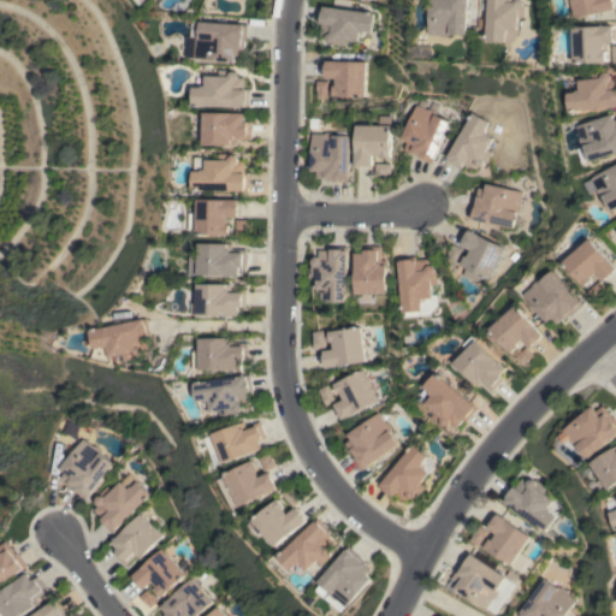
[(468,0),(467,35),(452,34),(452,35),(451,35),(450,36),(443,36),(442,35),(430,34),(431,0),(468,0)]
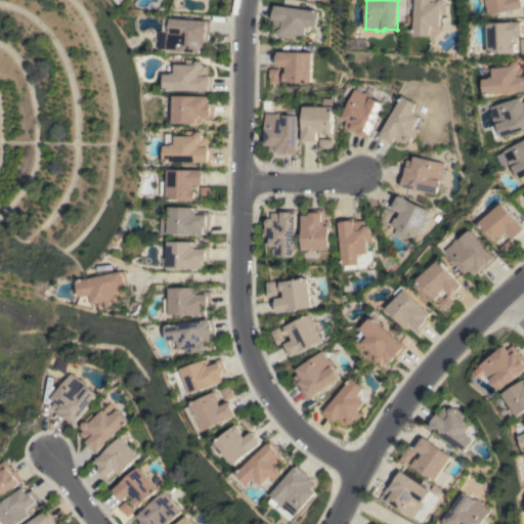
[(431,36),(415,35),(417,0),(445,0),(446,1),(446,2),(446,3),(447,3),(446,15),(442,14),(441,31),(435,37),(431,36)]
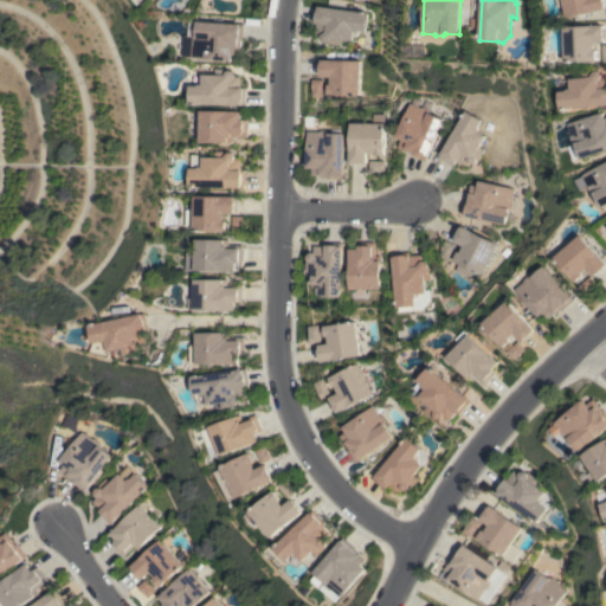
[(605,8),(567,18),(565,6),(559,7),(556,0),(605,0),(605,5),(605,8)]
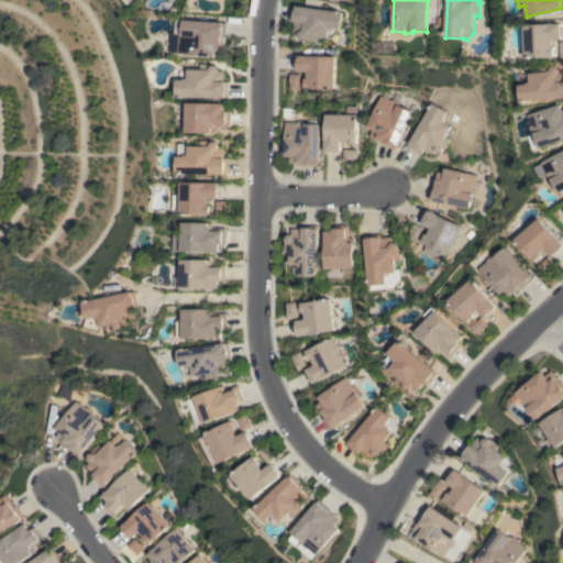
[(342,12),(340,29),(333,28),(332,30),(329,29),(328,37),(316,36),(316,42),(304,41),(304,40),(300,39),(298,35),(298,33),(293,32),(294,21),(290,21),(291,6),(342,12)]
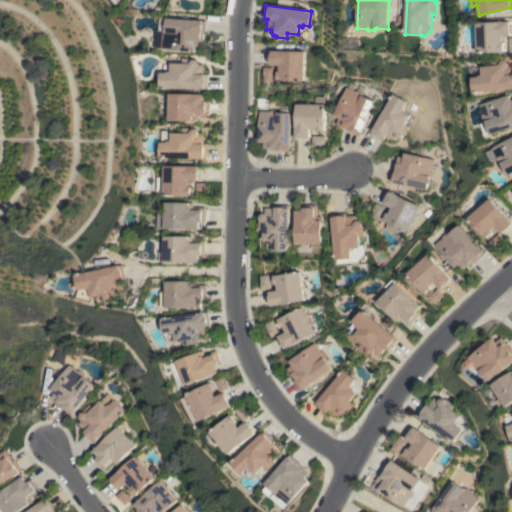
[(206,20),(205,34),(204,34),(203,40),(202,40),(201,46),(196,46),(195,51),(164,49),(165,38),(164,38),(164,32),(166,31),(168,18),(206,20)]
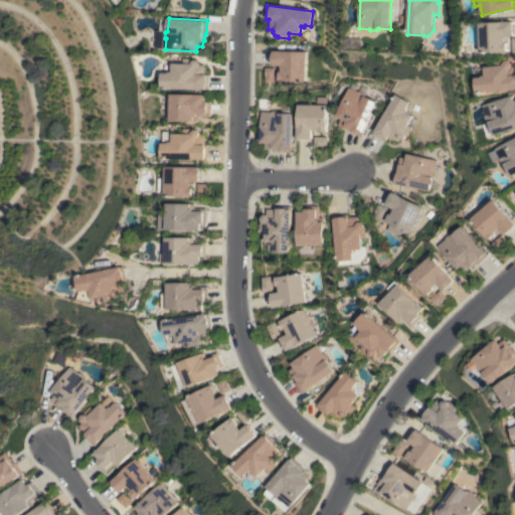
[(513,21),(514,35),(505,36),(506,42),(507,42),(508,50),(500,51),(500,52),(494,52),(494,51),(481,52),(480,23),(513,21)]
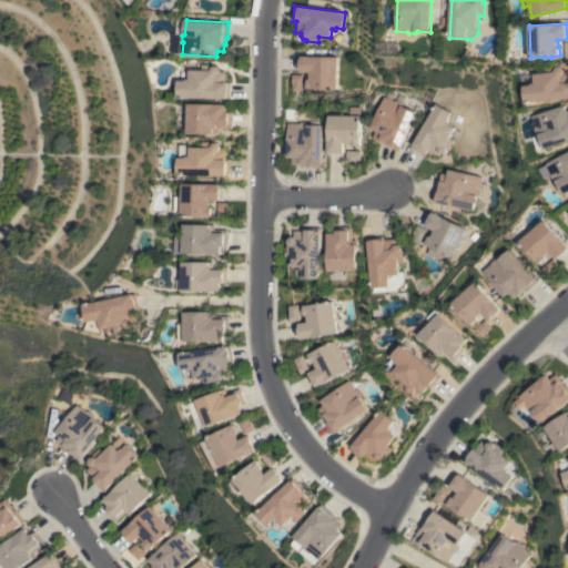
[(338,57),(337,89),(324,89),(324,90),(316,90),(316,89),(307,89),(308,79),(310,79),(311,72),(301,72),(301,69),(300,69),(301,59),(301,56),(338,57)]
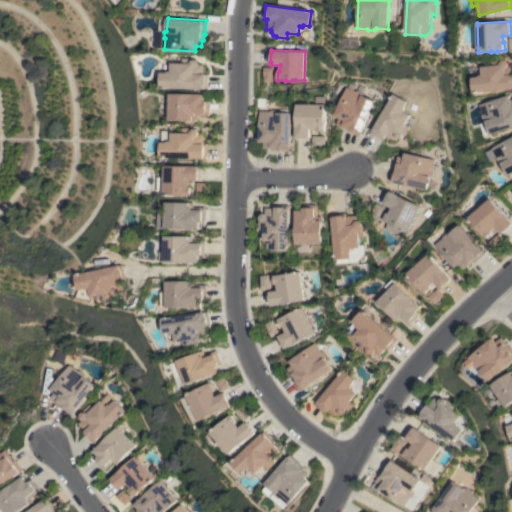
[(161,88),(161,72),(168,72),(169,71),(171,71),(172,63),(182,63),(182,58),(194,58),(194,59),(196,59),(197,60),(198,62),(198,64),(203,64),(203,74),(207,74),(207,88),(161,88)]
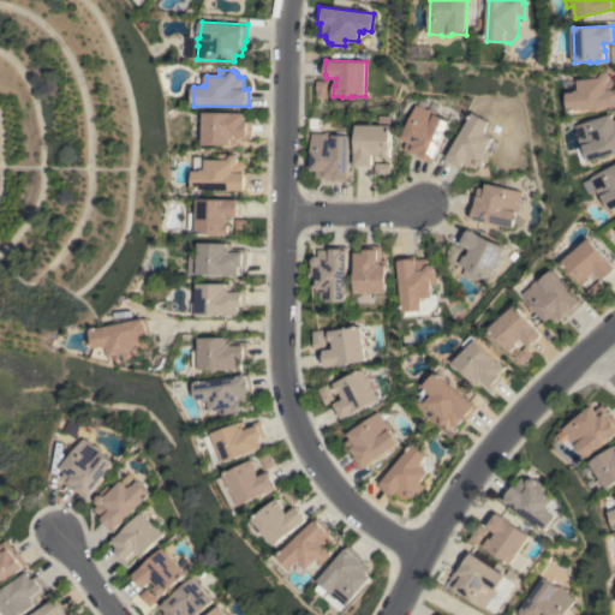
[(614,77),(614,106),(571,112),(568,93),(577,91),(578,90),(580,90),(579,79),(592,79),(591,72),(602,72),(602,75),(604,72),(608,71),(611,75),(611,78),(614,77)]
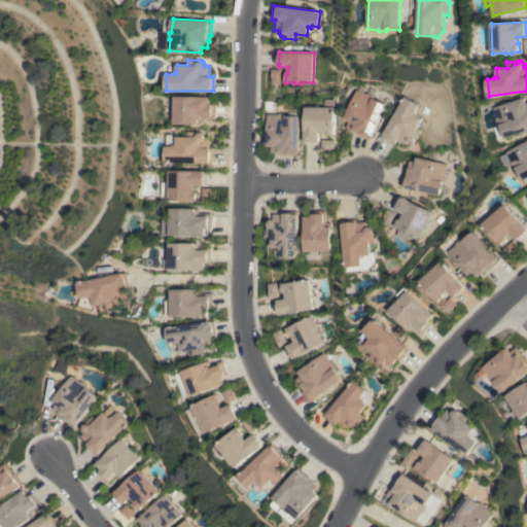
[(281,69),(281,84),(272,84),(272,78),(271,78),(271,69),(281,69)]
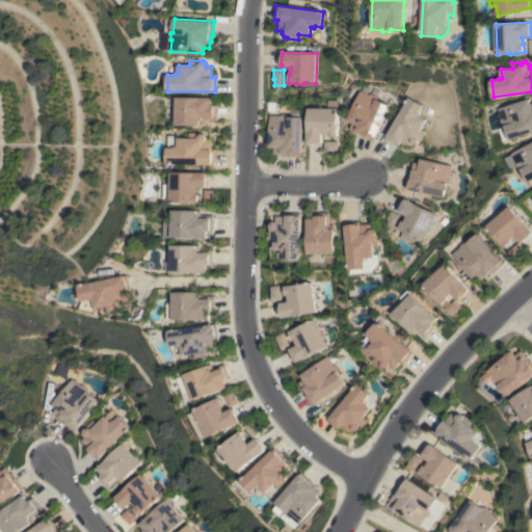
[(373,141),(361,135),(361,134),(348,129),(351,123),(347,121),(360,90),(369,95),(371,94),(375,96),(376,99),(389,104),(373,141)]
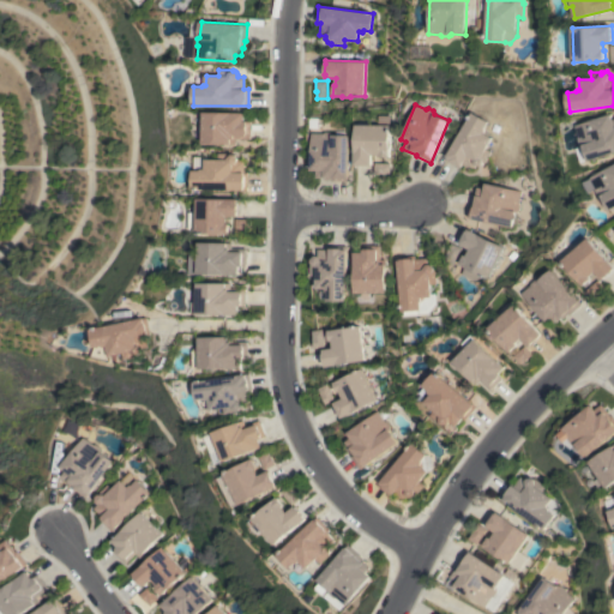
[(244,113),(244,121),(251,121),(251,139),(236,139),(236,144),(203,144),(204,112),(244,113)]
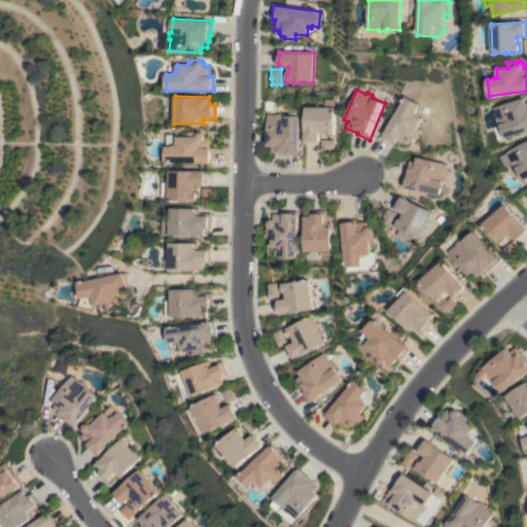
[(405,96),(419,104),(415,109),(416,111),(415,113),(422,117),(417,128),(421,130),(415,140),(414,140),(413,141),(412,142),(411,142),(409,142),(407,141),(405,146),(396,141),(394,144),(381,137),(405,96)]
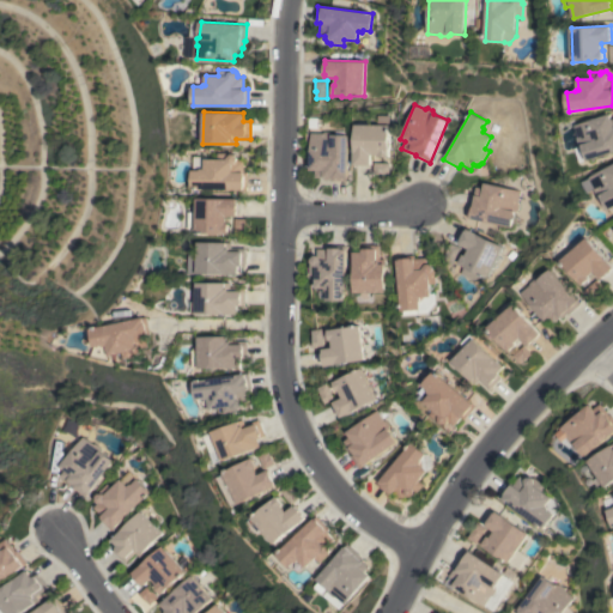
[(612,152),(581,163),(576,149),(583,146),(583,145),(581,144),(578,138),(580,137),(576,125),(611,114),(612,119),(612,152)]
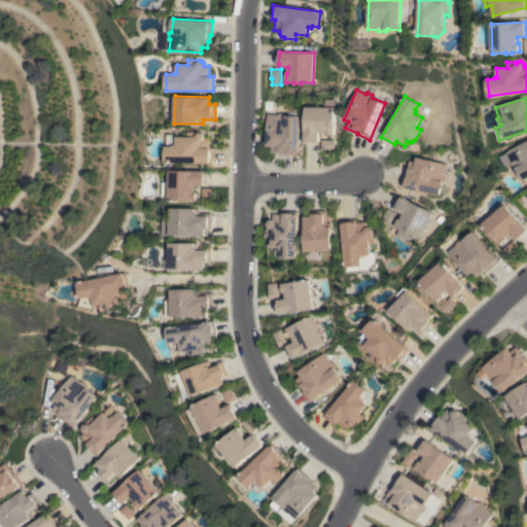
[(305,106),(324,107),(325,99),(335,99),(334,107),(335,107),(335,119),(336,119),(336,127),(335,127),(335,135),(325,134),(325,133),(319,133),(319,142),(304,141),(305,106)]
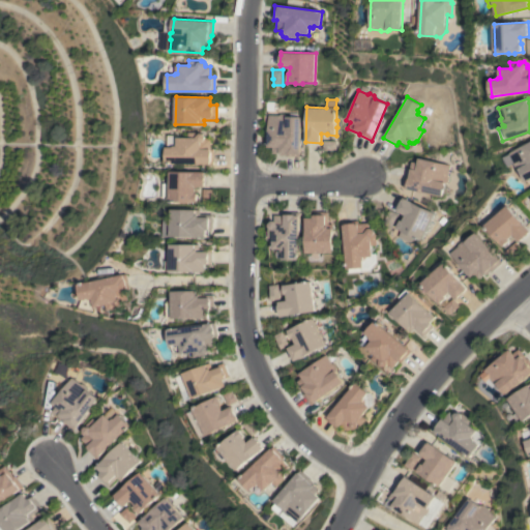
[(300,156),(286,156),(286,155),(280,155),(280,153),(273,153),(273,147),(268,147),(268,115),(280,115),(281,113),(286,114),(287,116),(300,116),(300,156)]
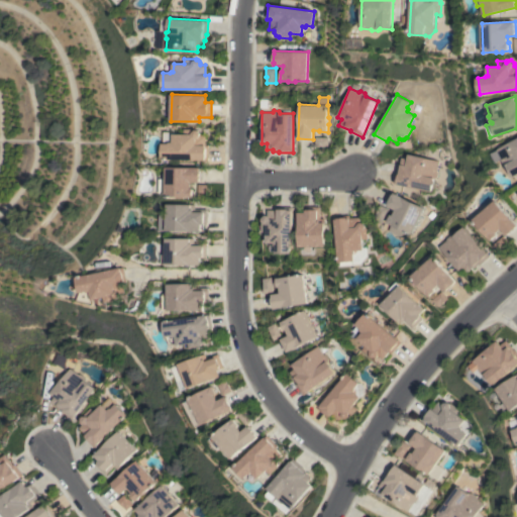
[(164,131),(174,131),(174,133),(184,134),(184,128),(196,129),(198,130),(200,133),(201,134),(206,135),(206,144),(209,145),(209,160),(163,160),(163,143),(164,131)]
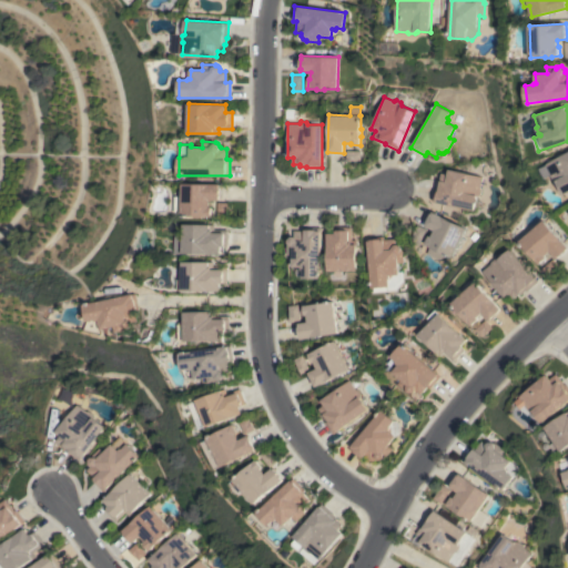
[(567,152),(567,192),(565,194),(558,181),(556,183),(553,176),(546,180),(539,166),(567,152)]
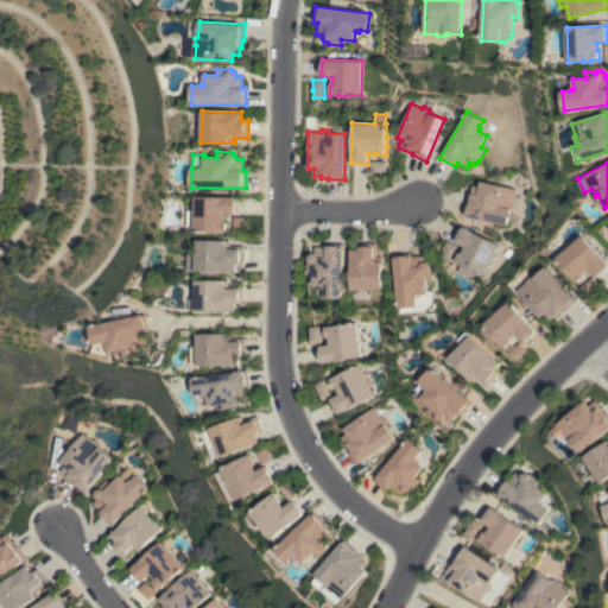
[(515,189),(513,201),(514,203),(513,209),(512,209),(511,211),(510,210),(507,225),(462,215),(466,200),(467,200),(469,190),(470,191),(472,184),(479,185),(480,182),(515,189)]
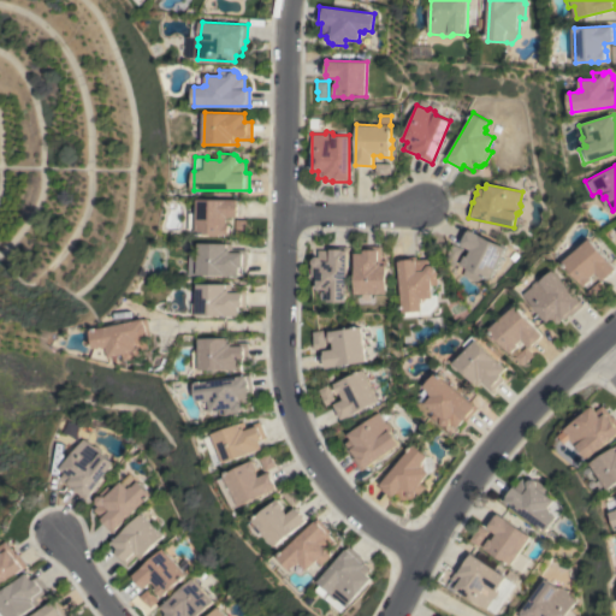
[(199,199),(240,200),(240,203),(240,213),(238,213),(238,217),(229,217),(229,224),(231,224),(231,235),(221,235),(221,236),(213,236),(213,235),(199,235),(199,199)]
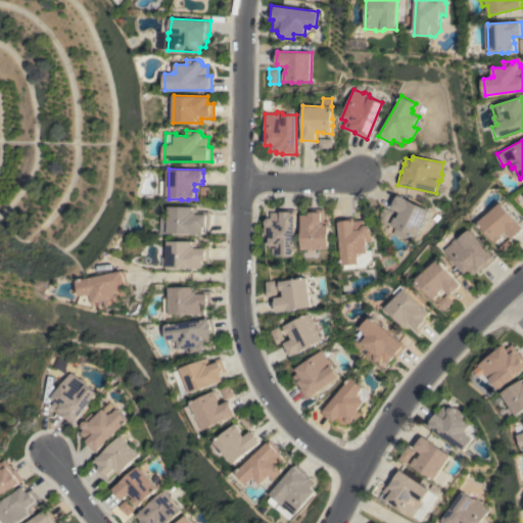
[(208,187),(199,187),(200,197),(209,197),(208,187)]
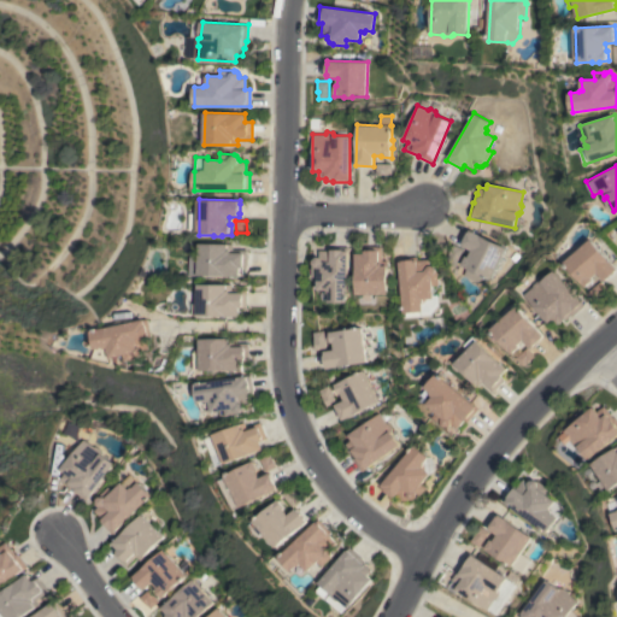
[(491,280),(482,275),(479,283),(463,276),(466,268),(462,265),(465,256),(469,257),(471,251),(463,246),(463,244),(468,231),(469,233),(470,230),(506,248),(491,280)]
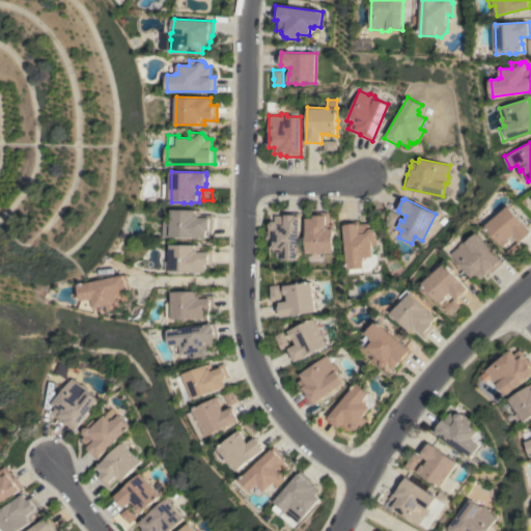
[(530,229),(530,232),(530,233),(530,234),(524,240),(523,240),(521,242),(514,234),(510,239),(511,241),(505,247),(499,241),(494,236),(495,235),(486,226),(509,205),(530,229)]
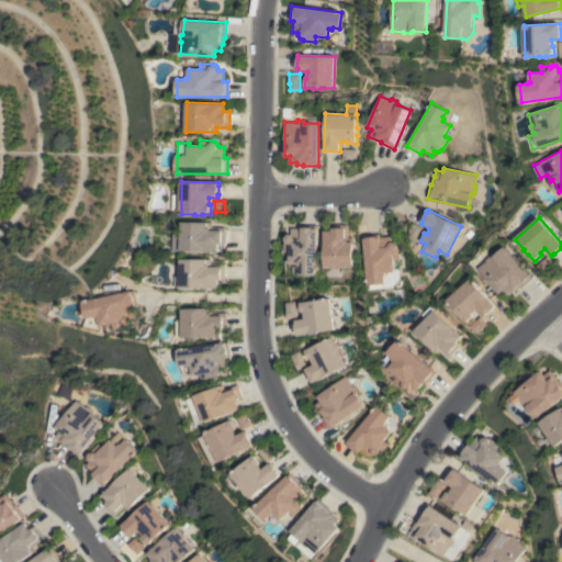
[(173,251),(173,232),(182,232),(182,222),(213,223),(213,227),(226,227),(226,243),(223,243),(223,244),(220,244),(220,251),(173,251)]
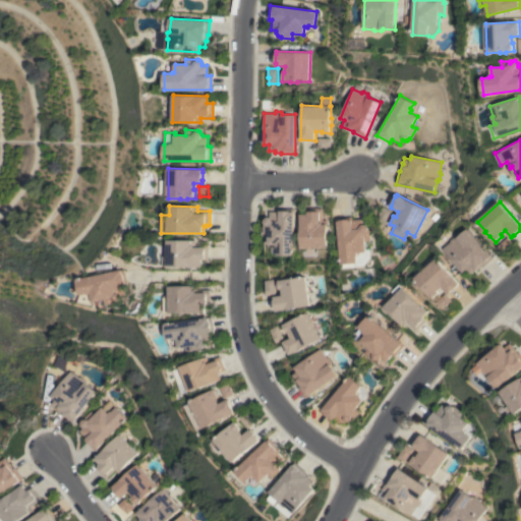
[(391,210),(385,224),(375,220),(383,206),(391,210)]
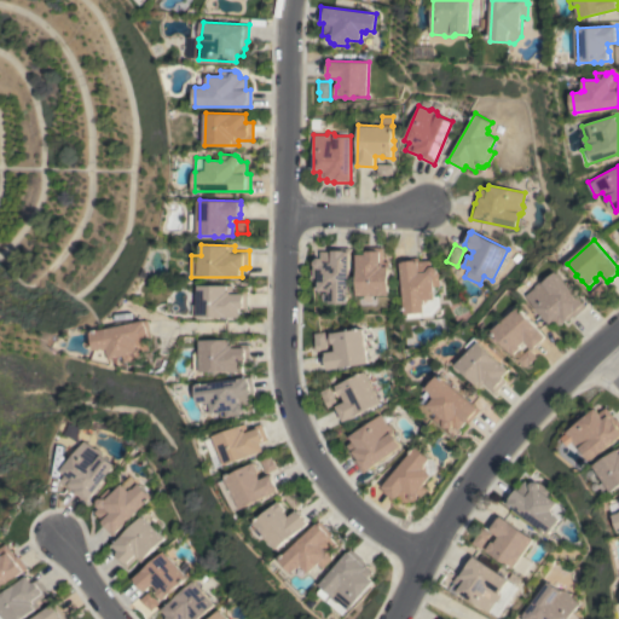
[(320,252),(333,252),(333,248),(350,248),(350,304),(330,304),(330,295),(329,294),(329,291),(319,290),(319,278),(313,278),(313,264),(314,264),(314,261),(318,258),(320,258),(320,252)]
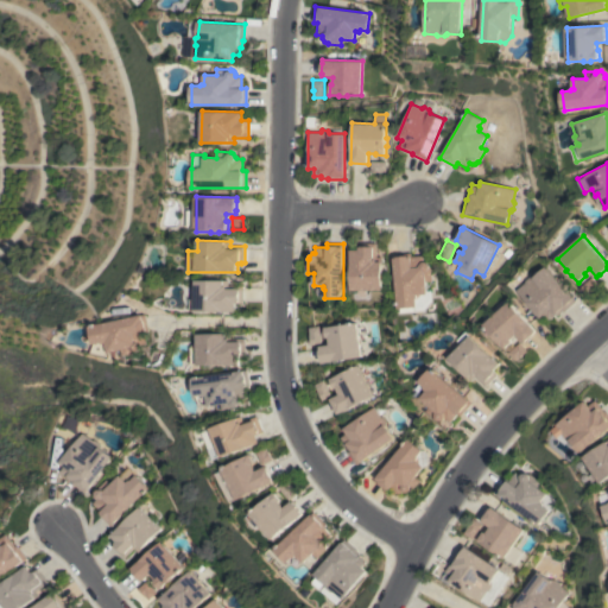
[(352,290),(350,249),(360,249),(360,244),(377,244),(377,257),(382,257),(382,290),(352,290)]
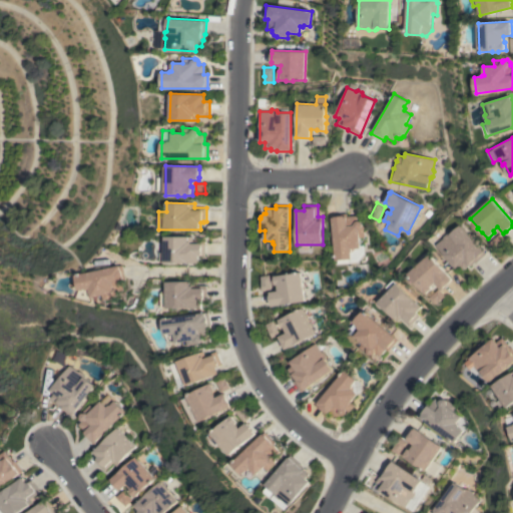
[(332,214),(347,213),(348,216),(357,215),(357,220),(360,220),(363,223),(363,225),(364,225),(365,236),(360,237),(361,245),(364,245),(365,253),(358,262),(351,263),(351,264),(338,265),(338,261),(337,261),(332,214)]
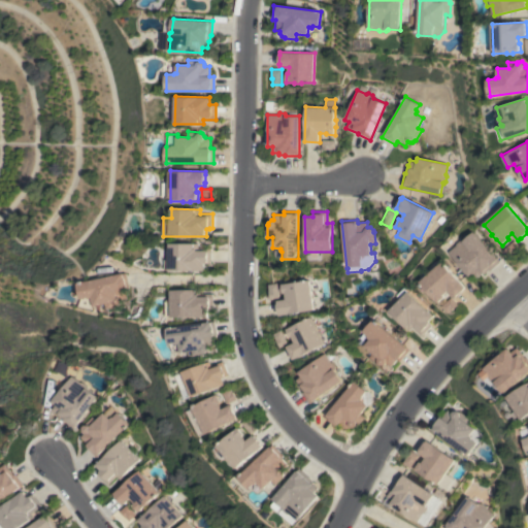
[(500,262),(490,271),(489,270),(484,274),(483,273),(477,277),(474,272),(470,276),(450,252),(458,244),(458,242),(461,240),(465,240),(474,232),(500,262)]
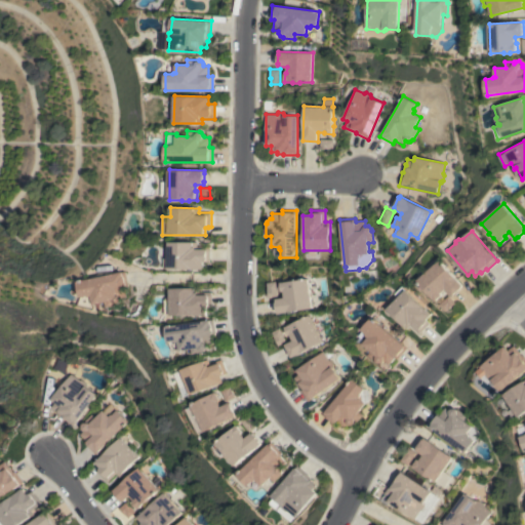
[(512,239),(518,246),(512,252),(511,252),(507,256),(500,249),(512,239)]
